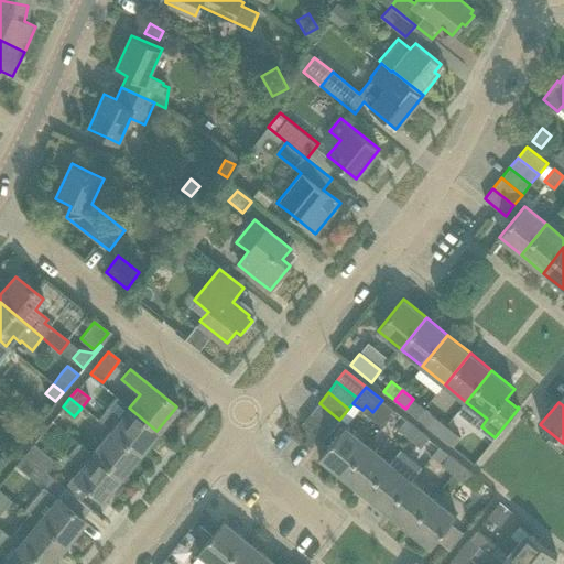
[(320,403),(311,413),(331,431),(339,420),(320,403)]
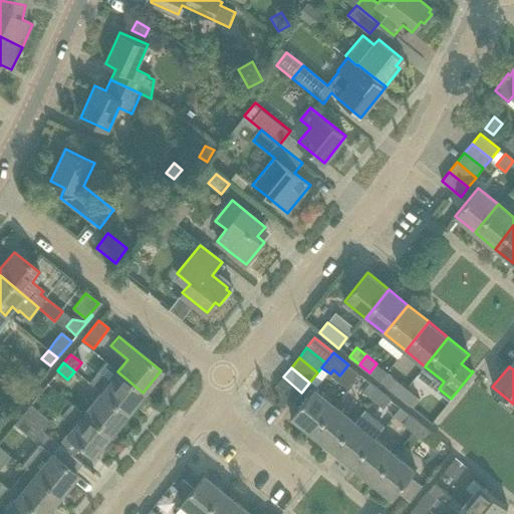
[(117,371),(100,393),(125,414),(143,393),(117,371)]
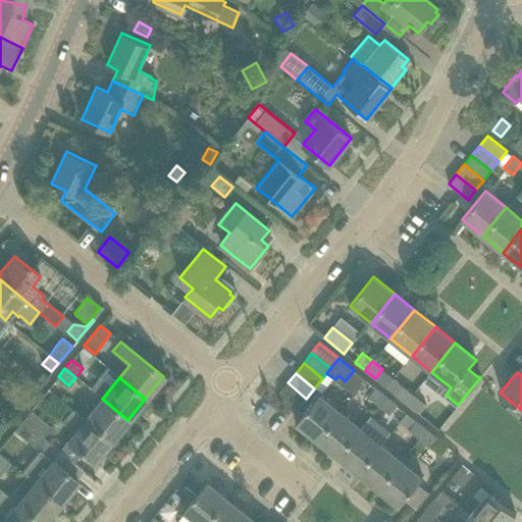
[(306,399),(288,382),(279,393),(298,408),(306,399)]
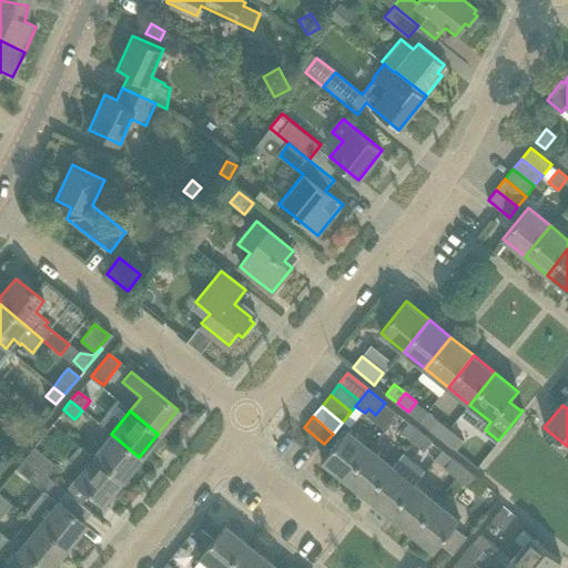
[(430,429),(442,438),(449,428),(438,421),(430,429)]
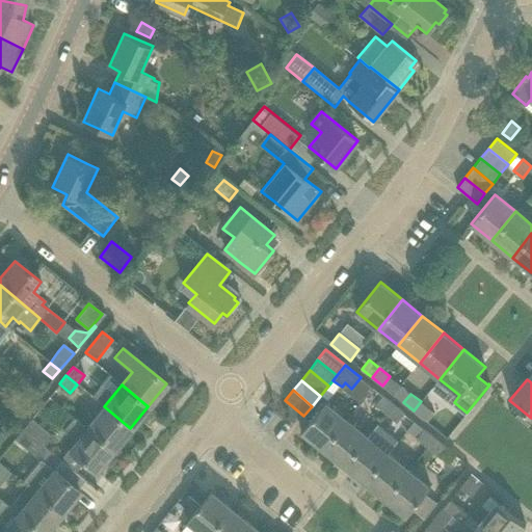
[(375,403),(387,413),(393,403),(382,395),(375,403)]
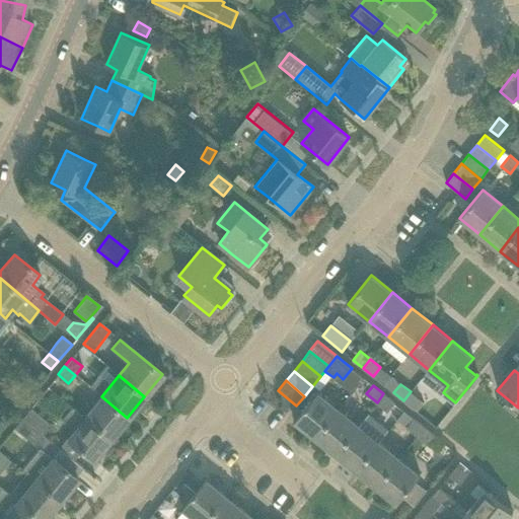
[(411,391),(403,400),(415,410),(421,400),(411,391)]
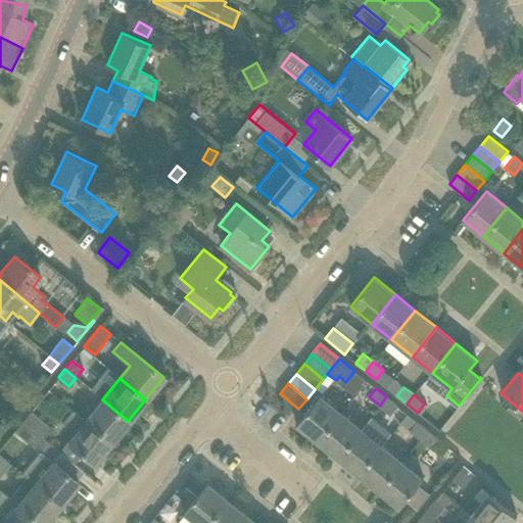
[(296,424),(318,441),(340,413),(320,395),(296,424)]
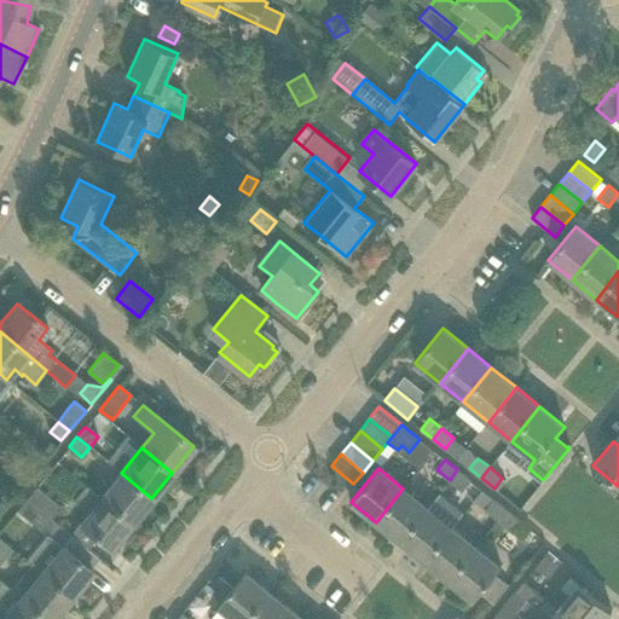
[(457,469),(450,480),(462,490),(470,480),(457,469)]
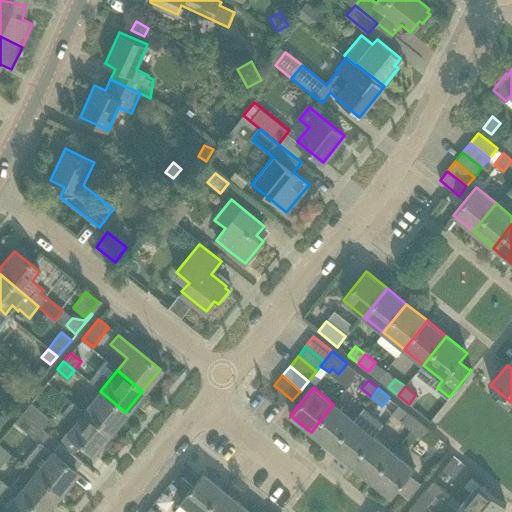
[(100,391),(83,412),(109,432),(125,412),(100,391)]
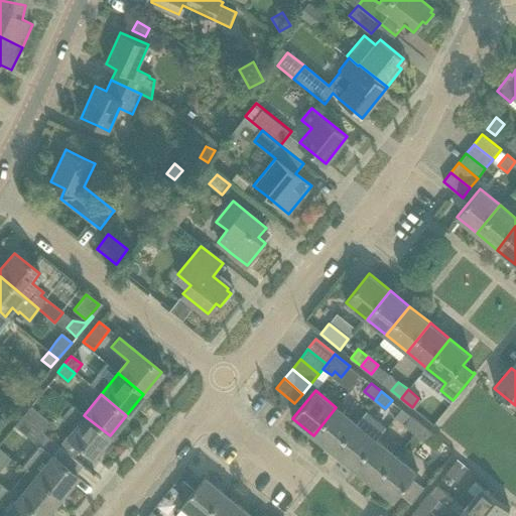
[(110,435),(84,415),(71,404),(60,417),(74,427),(67,436),(77,444),(92,458),(110,435)]
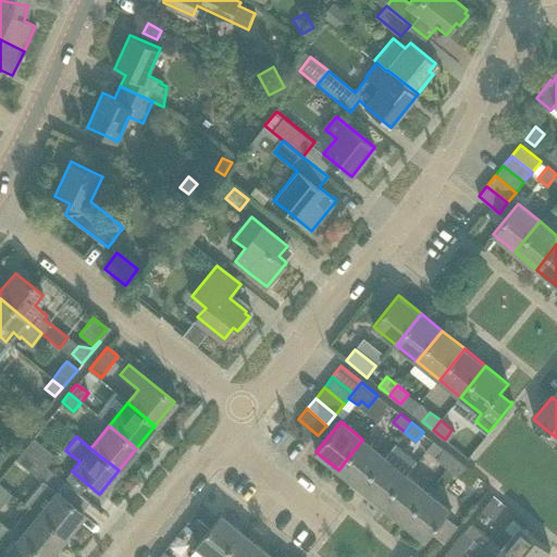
[(32,438),(23,449),(45,467),(53,456),(32,438)]
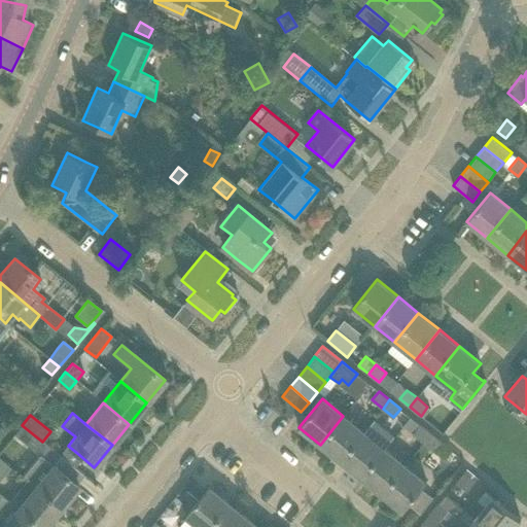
[(320,445),(341,461),(363,432),(343,416),(320,445)]
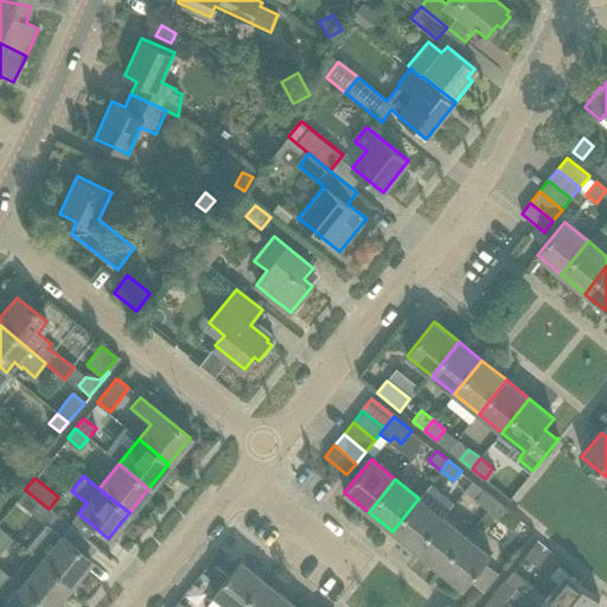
[(475,498),(489,509),(496,499),(484,489),(475,498)]
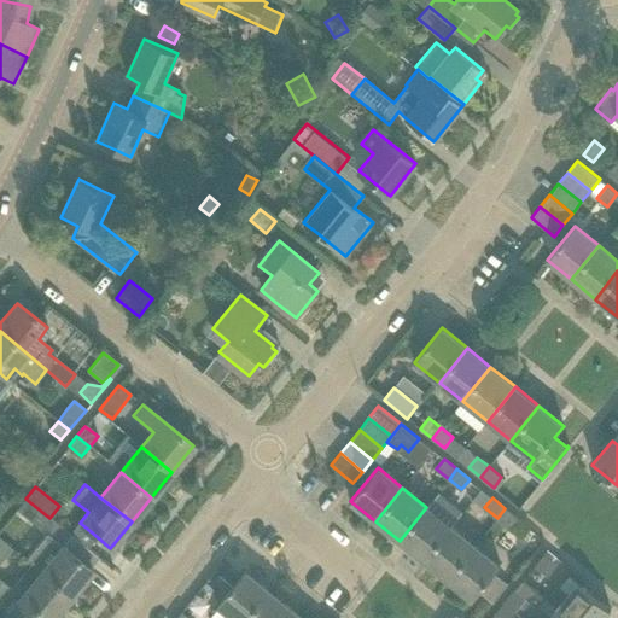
[(25,559),(40,571),(70,596),(92,570),(62,546),(70,535),(50,518),(25,499),(17,509),(46,534),(25,559)]
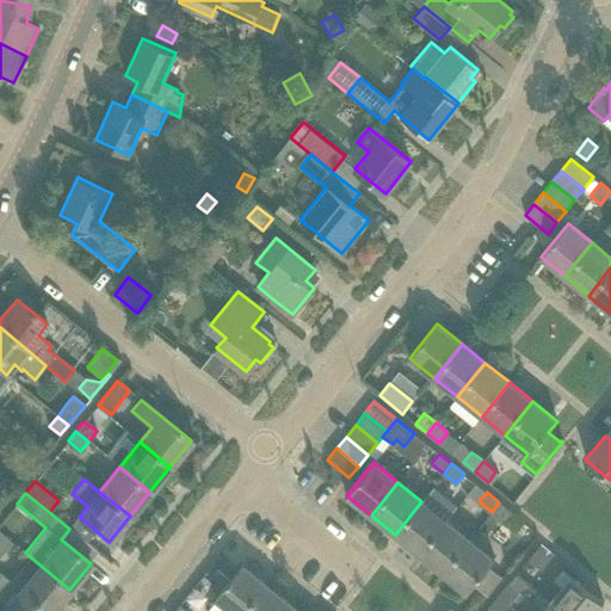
[(395,535),(419,554),(445,520),(421,501),(395,535)]
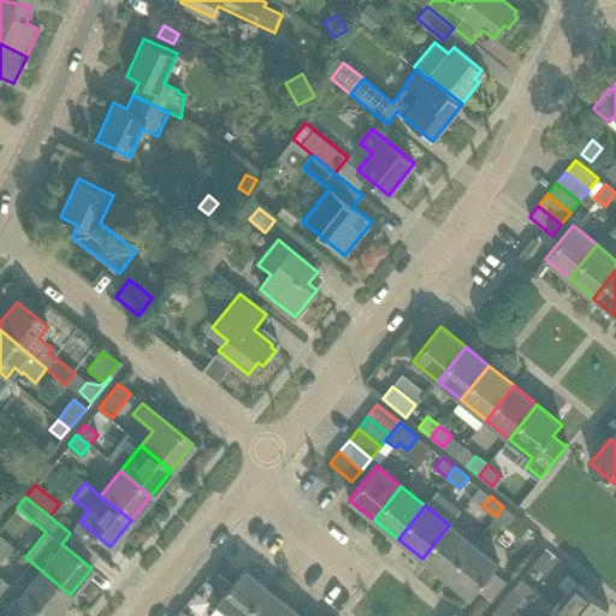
[(503,507),(496,516),(508,526),(515,516),(503,507)]
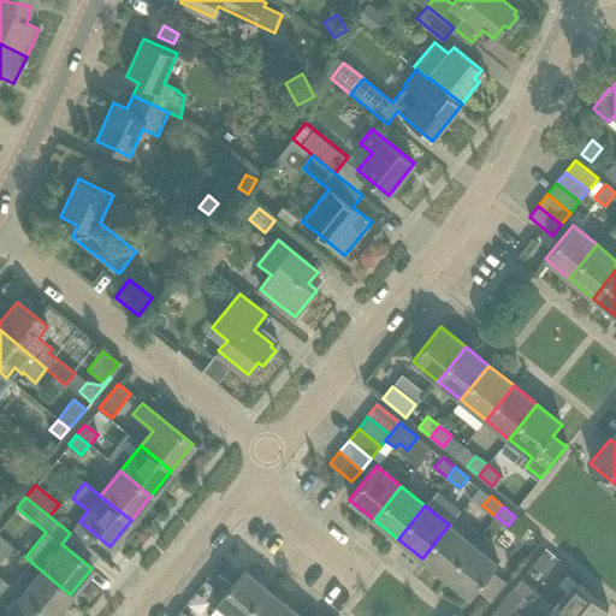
[(422,558),(446,578),(474,544),(449,525),(422,558)]
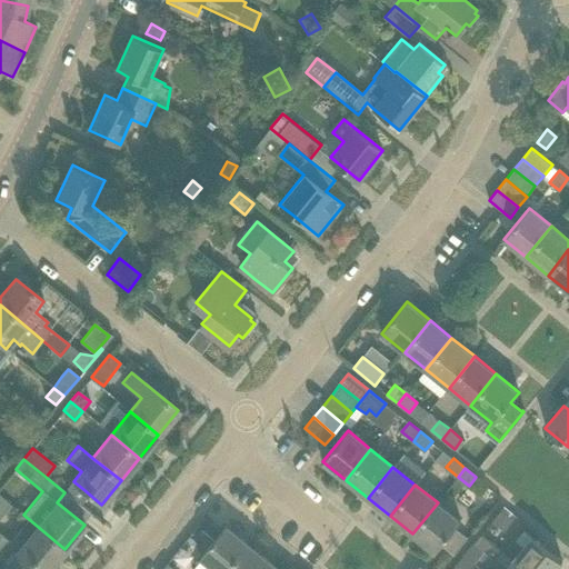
[(438,502),(412,533),(435,552),(460,521),(438,502)]
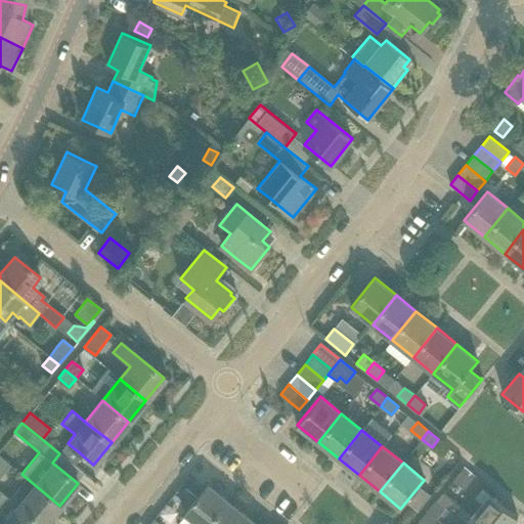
[(453,479),(465,488),(473,479),(461,470),(453,479)]
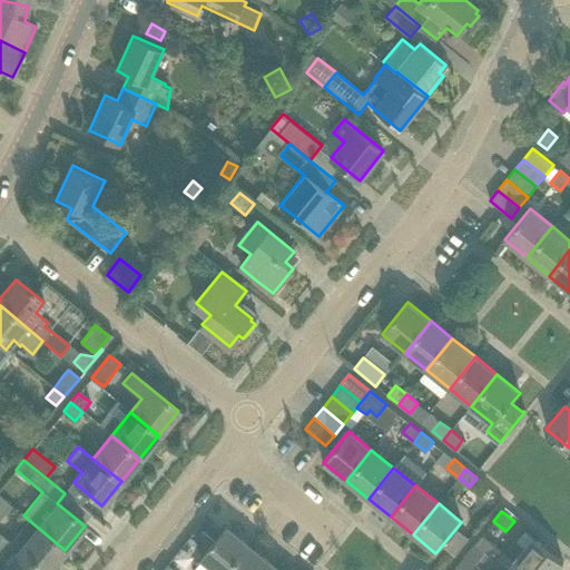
[(200,558),(215,569),(227,569),(248,544),(226,526),(200,558)]
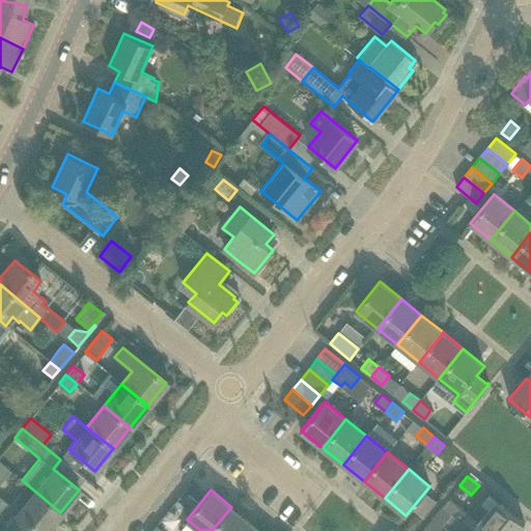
[(18,495),(8,506),(17,512),(39,530),(45,530),(60,512),(34,491),(26,501),(18,495)]
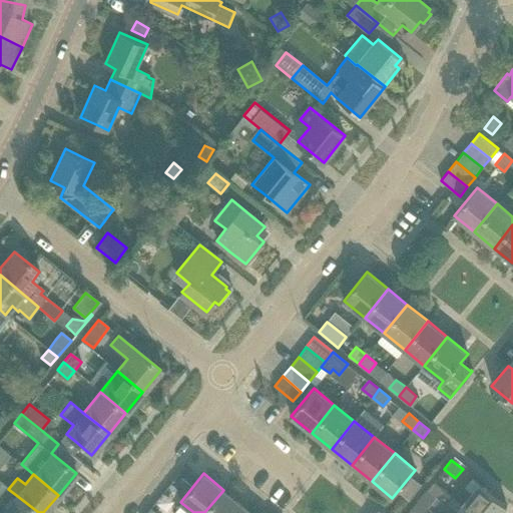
[(399,491),(407,498),(420,484),(412,477),(399,491)]
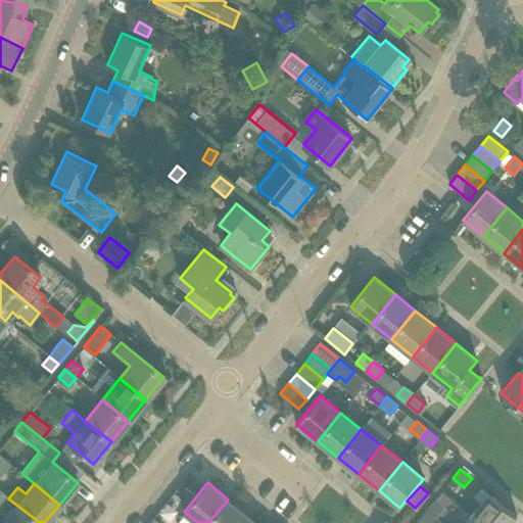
[(482,502),(472,514),(482,522),(511,522),(517,516),(481,487),(474,495),(482,502)]
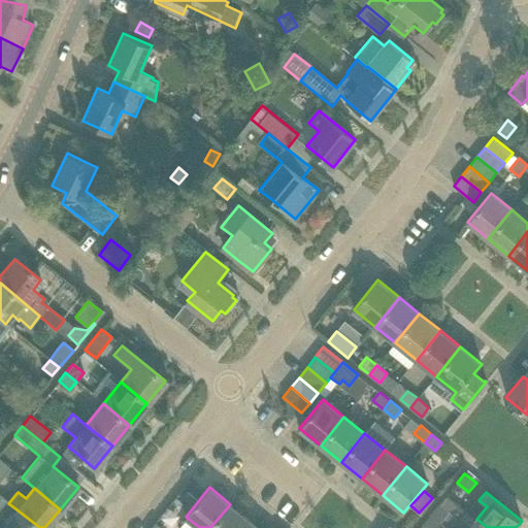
[(0,520),(3,526),(1,527),(39,527),(17,509),(8,503),(0,495),(0,520)]
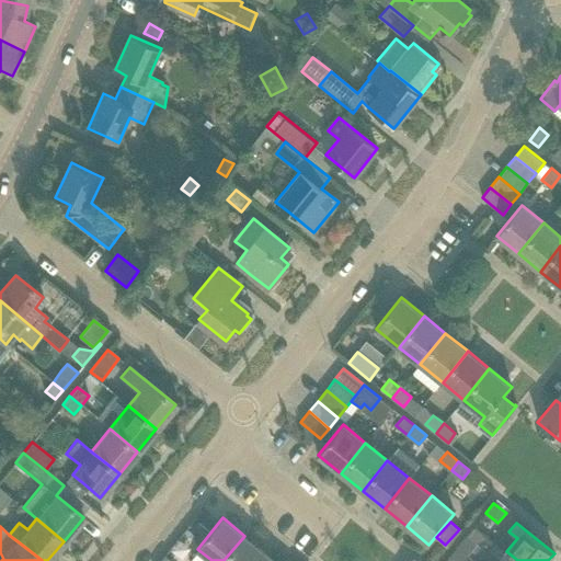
[(224,560),(260,560),(266,553),(244,536),(224,560)]
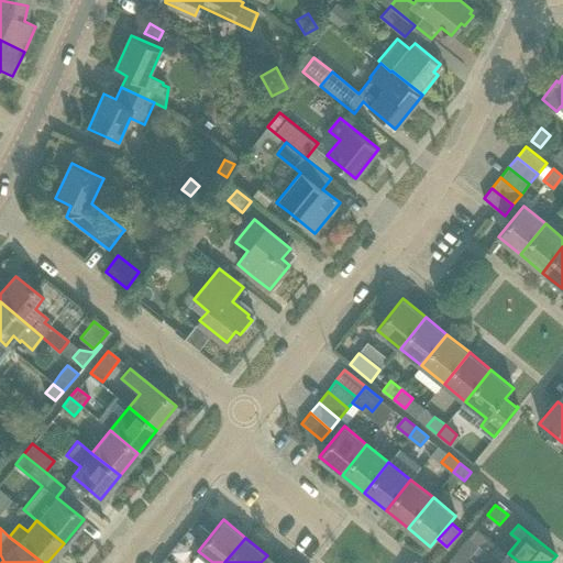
[(468,539),(459,550),(468,558),(477,545),(468,539)]
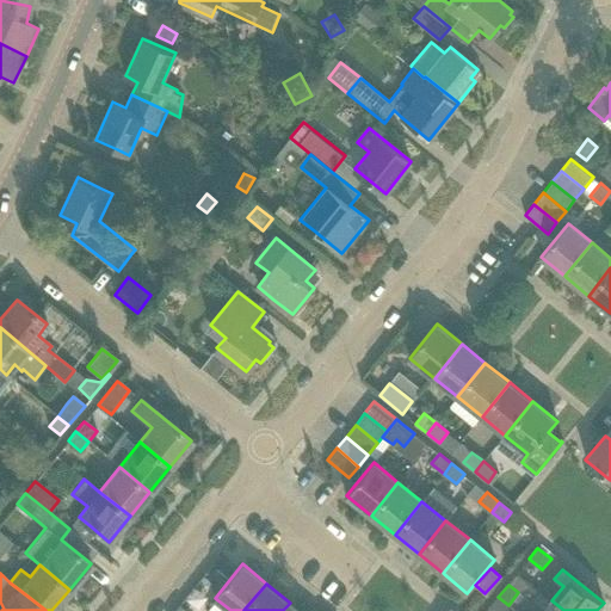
[(503,610),(508,605),(498,597),(487,610),(488,610),(503,610)]
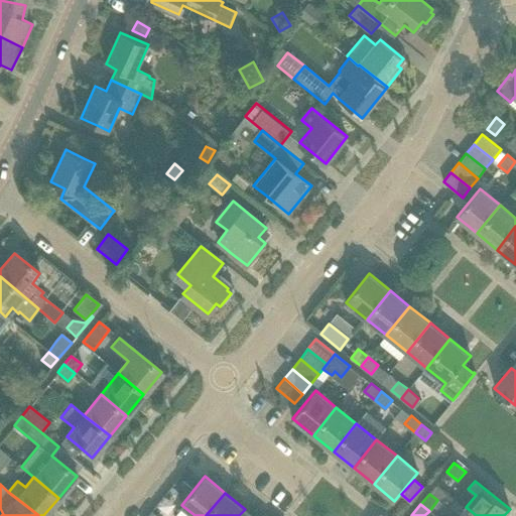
[(476,515),(466,507),(458,515),(476,515)]
